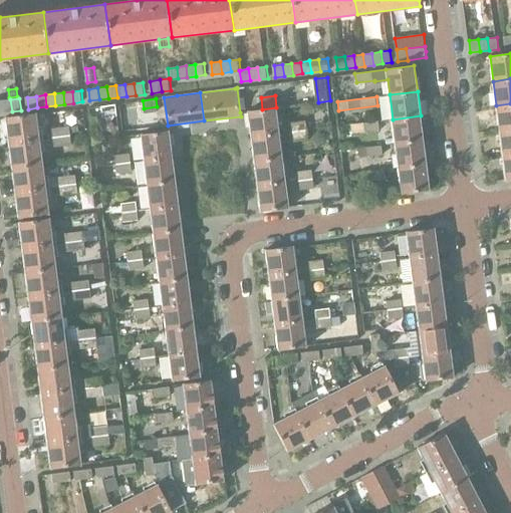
[(12,111),(10,99),(1,100),(2,112),(12,111)]
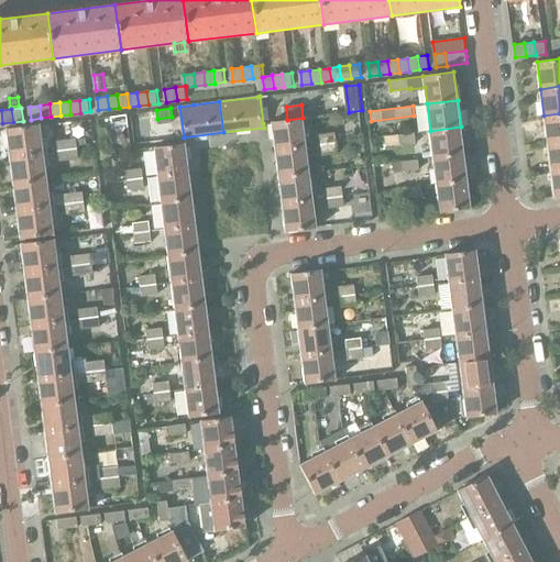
[(559,113),(544,116),(548,142),(559,140),(559,113)]
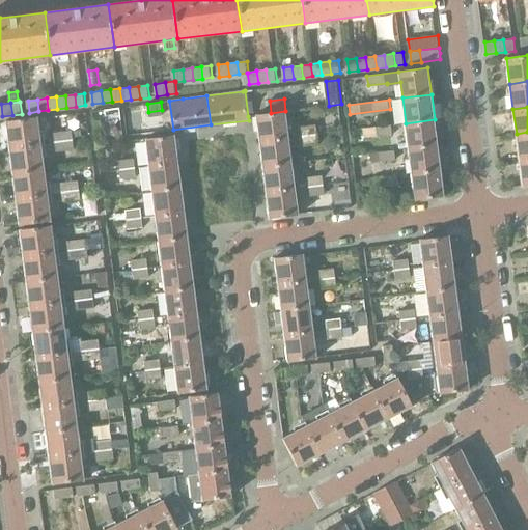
[(260,142),(289,138),(285,111),(271,113),(256,115),(260,142)]
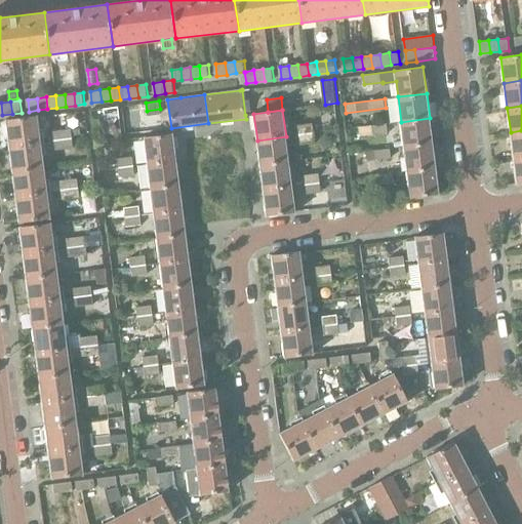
[(6,120),(9,146),(41,142),(38,116),(6,120)]
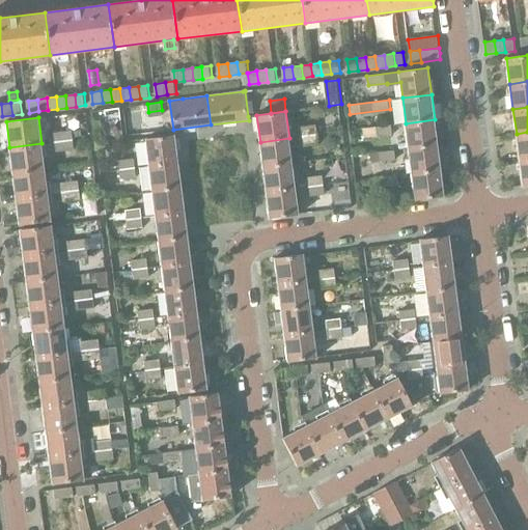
[(409,148),(438,144),(435,119),(406,123),(409,148)]
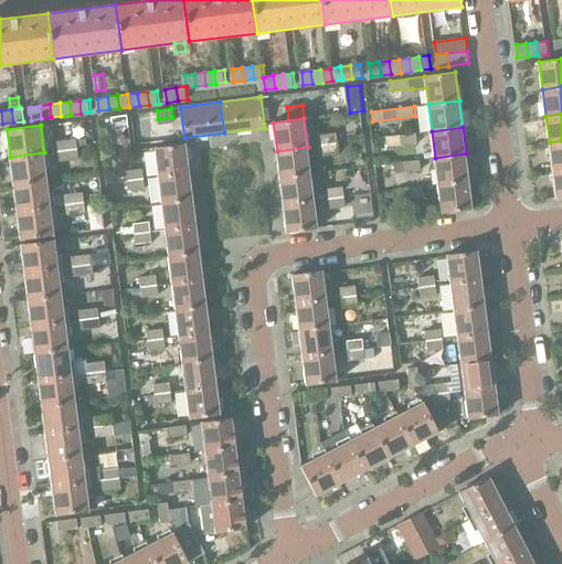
[(321,135),(322,145),(339,142),(338,132),(321,135)]
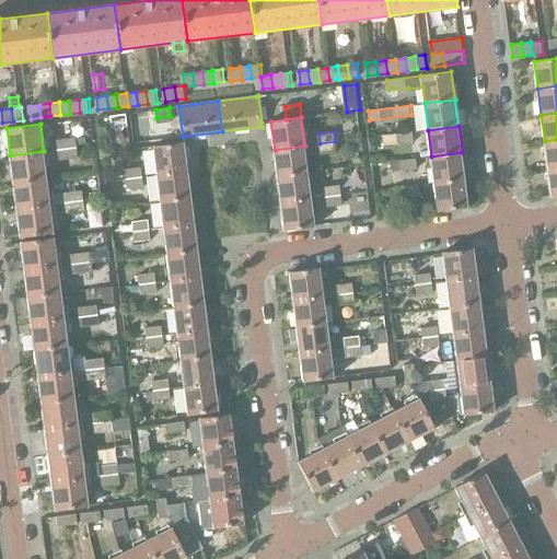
[(414,131),(394,135),(395,144),(415,141),(414,131)]
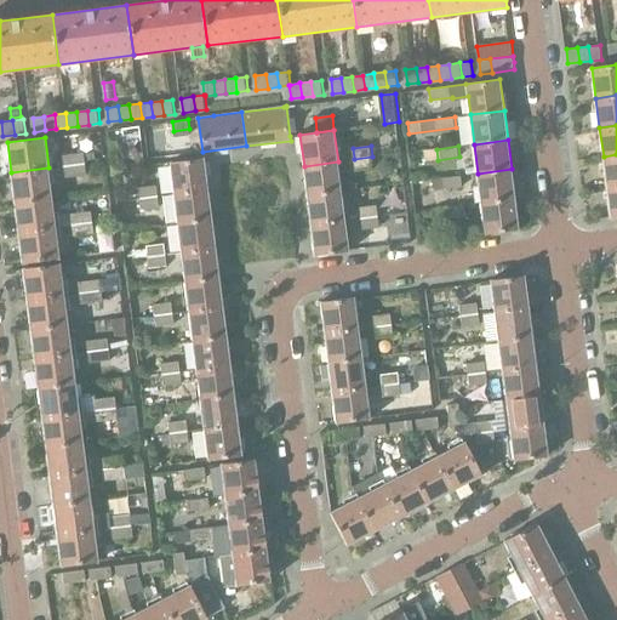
[(63,155),(64,166),(86,164),(85,152),(63,155)]
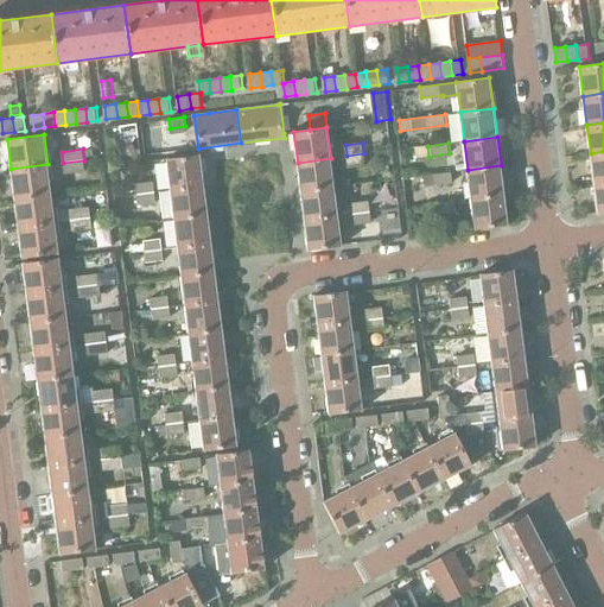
[(603,151),(591,153),(595,183),(603,182),(603,151)]
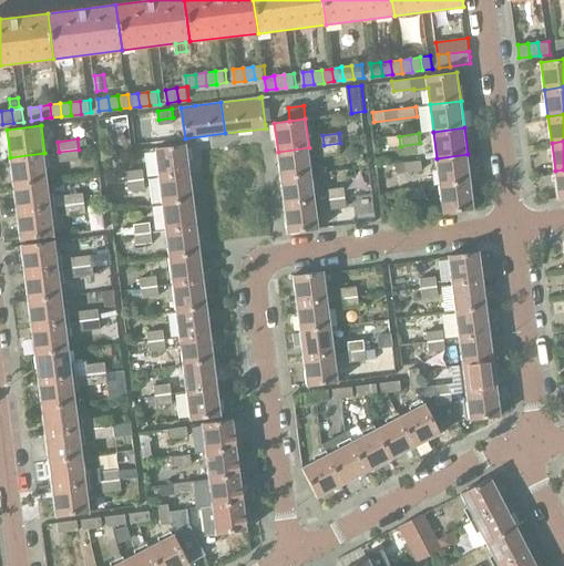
[(341,153),(340,143),(324,145),(326,155),(341,153)]
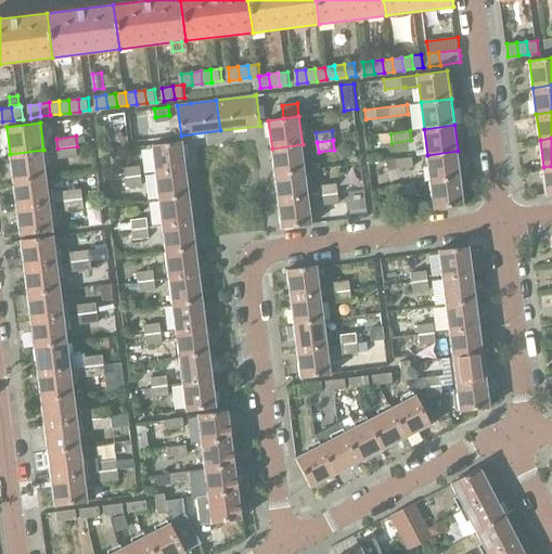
[(153,145),(156,174),(187,169),(183,141),(153,145)]
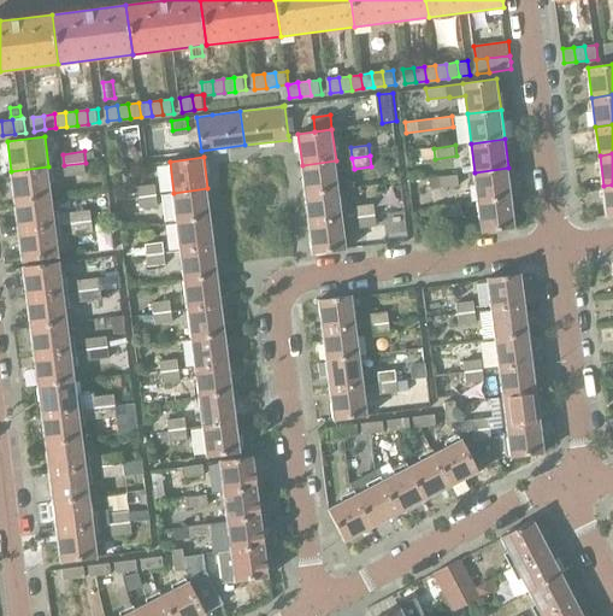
[(302,165),(306,194),(340,189),(336,160),(302,165)]
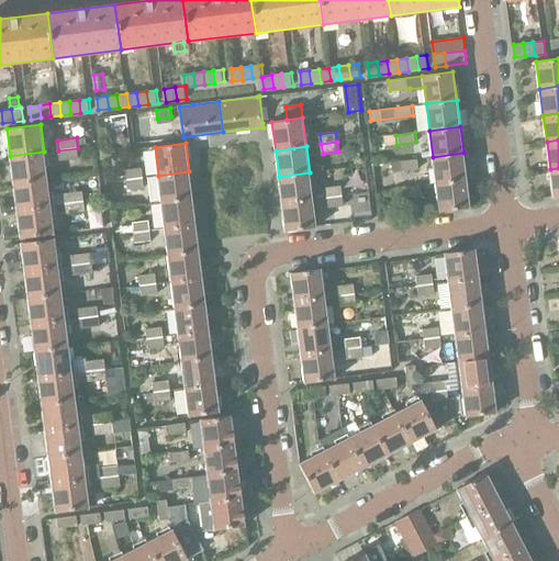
[(79,158),(78,148),(58,150),(59,160),(79,158)]
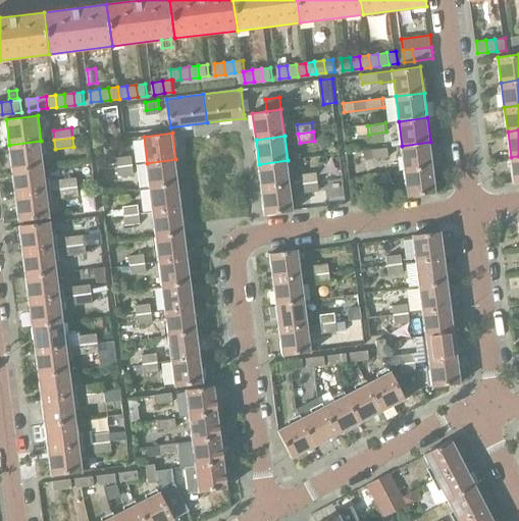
[(41,141),(9,145),(13,170),(44,166),(41,141)]
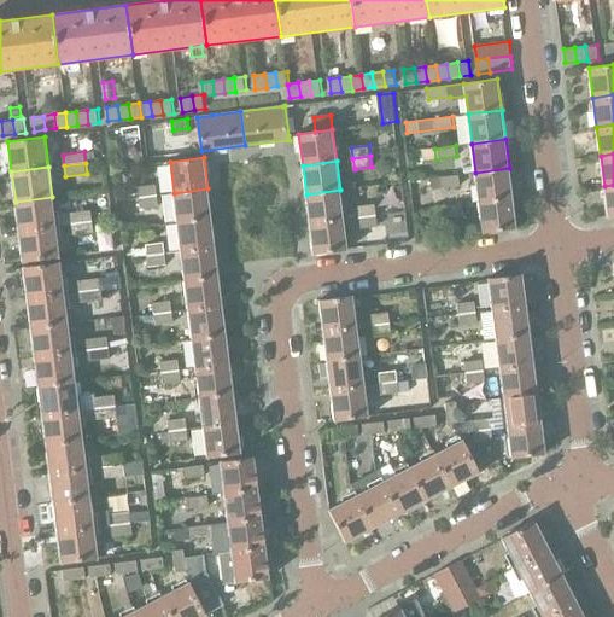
[(513,197),(509,168),(475,173),(479,202),(513,197)]
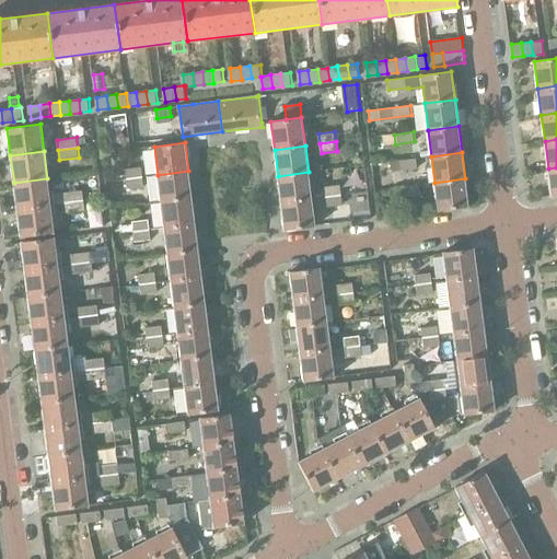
[(417,159),(397,161),(398,171),(418,169),(417,159)]
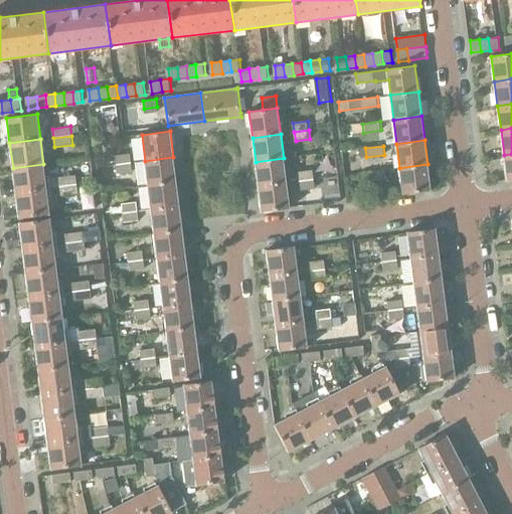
[(116,155),(117,164),(132,162),(131,153),(116,155)]
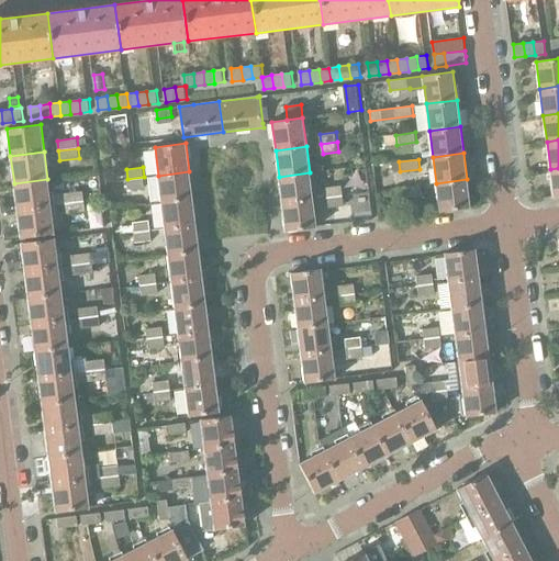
[(192,198),(189,171),(158,176),(161,202),(192,198)]
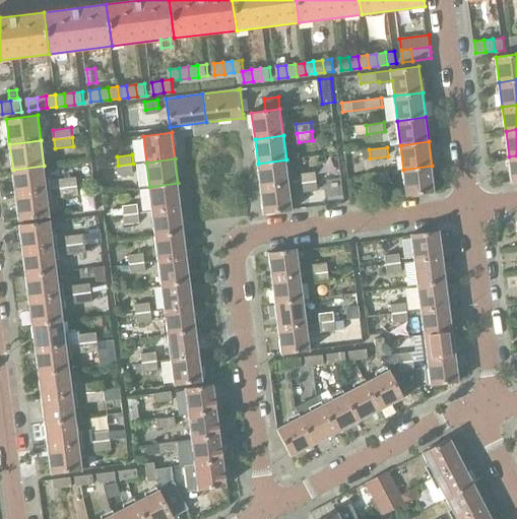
[(258,164),(261,188),(289,184),(286,159),(258,164)]
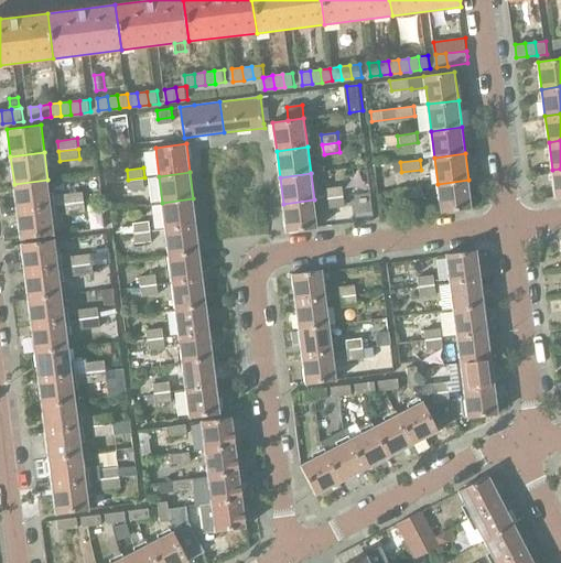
[(146,187),(144,177),(128,180),(129,190),(146,187)]
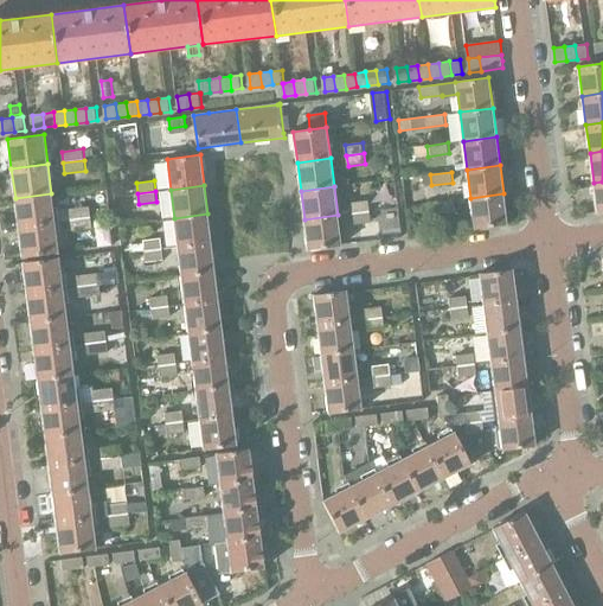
[(15,198),(19,227),(55,222),(51,193),(15,198)]
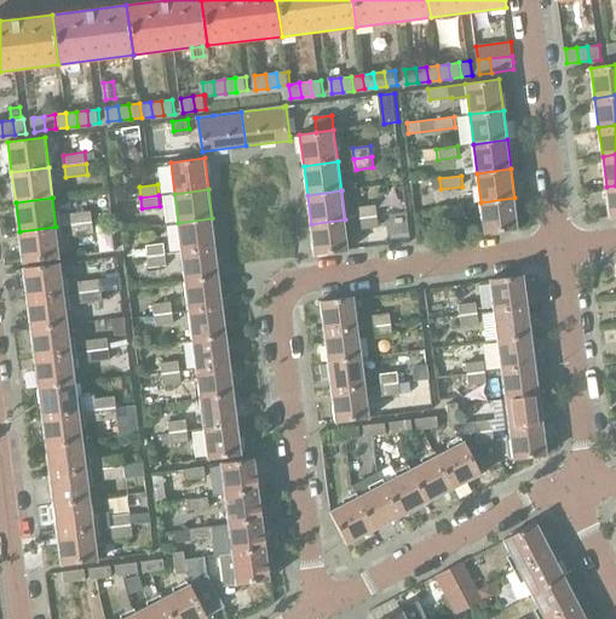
[(518,229),(514,198),(481,202),(484,234),(518,229)]
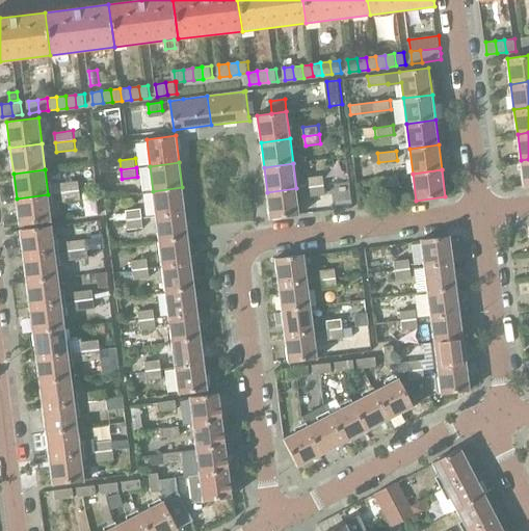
[(310,177),(311,186),(325,185),(324,175),(310,177)]
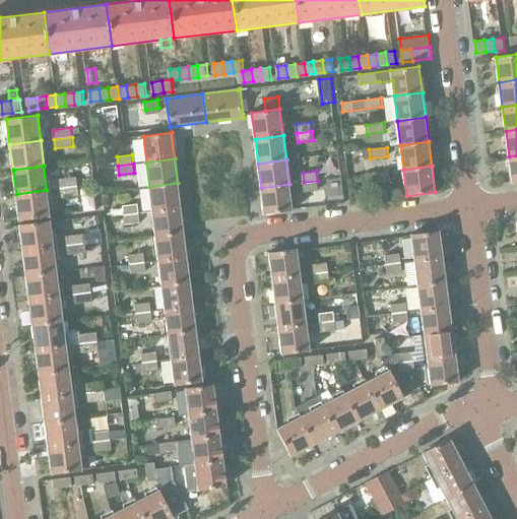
[(390,172),(372,174),(373,183),(391,181),(390,172)]
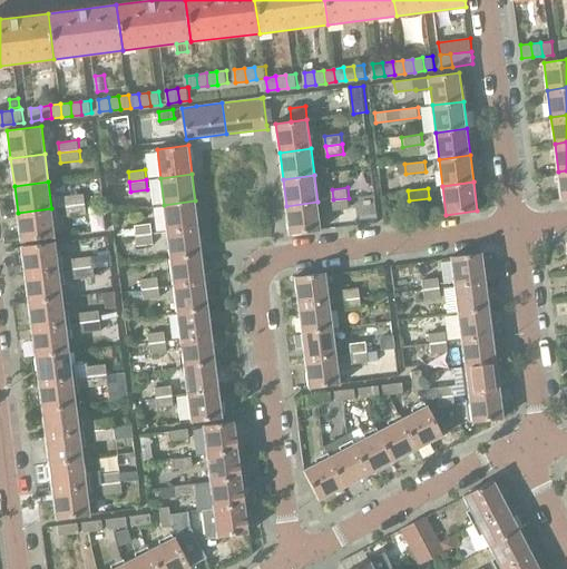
[(65,196),(66,206),(86,204),(85,194),(65,196)]
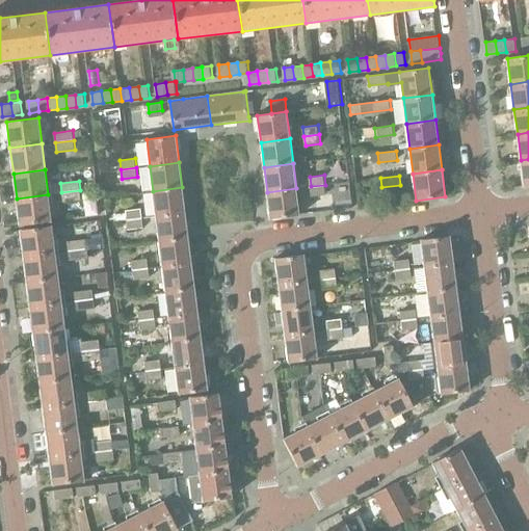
[(327,194),(325,185),(311,186),(312,196),(327,194)]
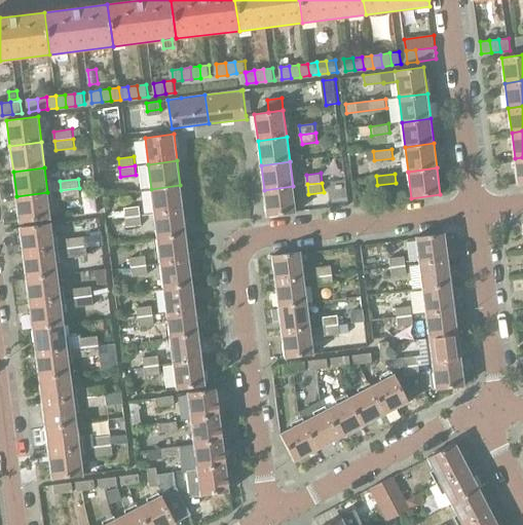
[(183,210),(180,185),(151,189),(154,214),(183,210)]
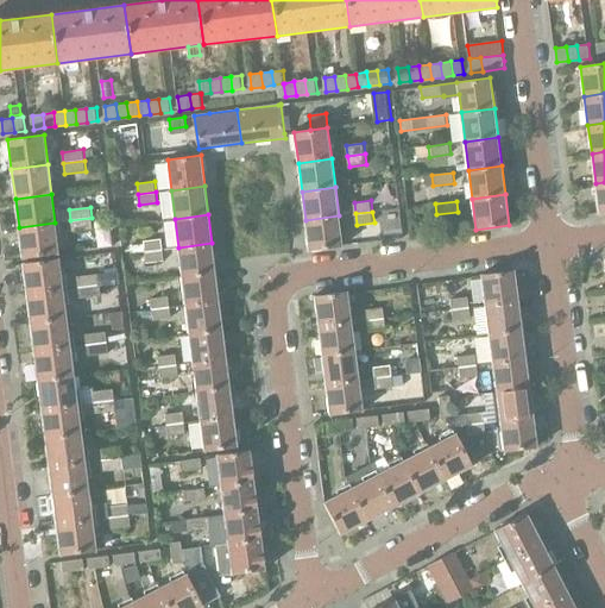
[(342,246),(339,215),(306,220),(309,251),(342,246)]
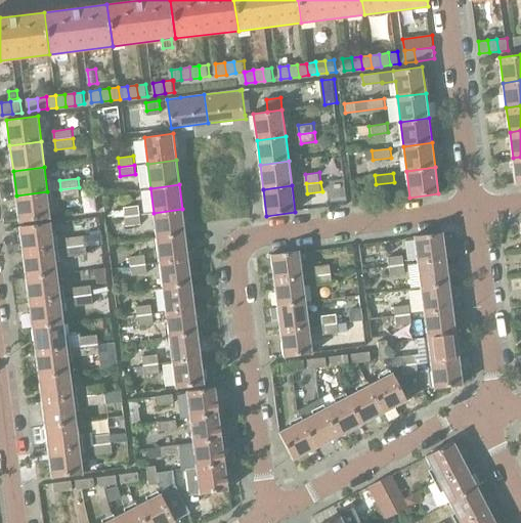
[(80,197),(79,187),(60,189),(62,199),(80,197)]
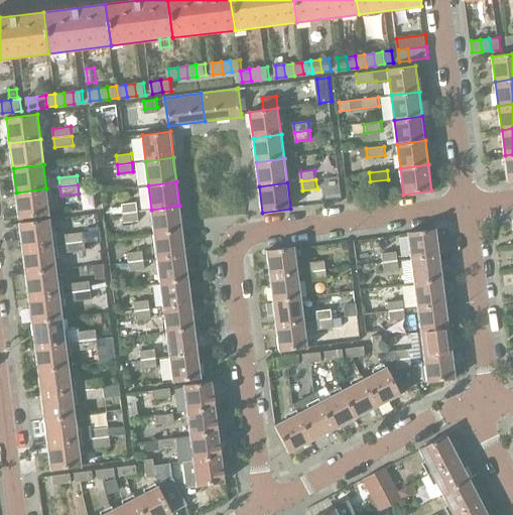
[(50,215),(46,188),(16,192),(19,219),(50,215)]
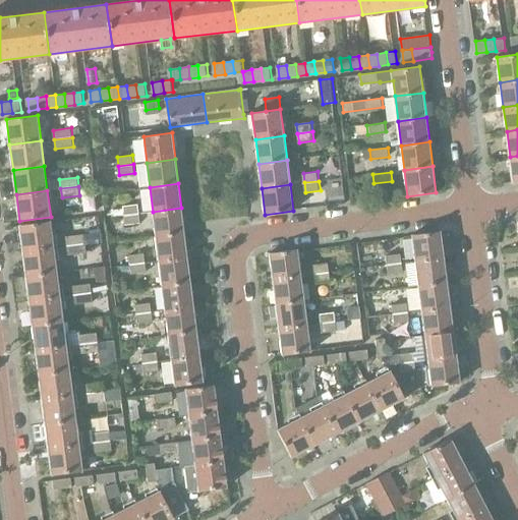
[(124,209),(124,215),(139,213),(138,204),(123,206),(124,209)]
